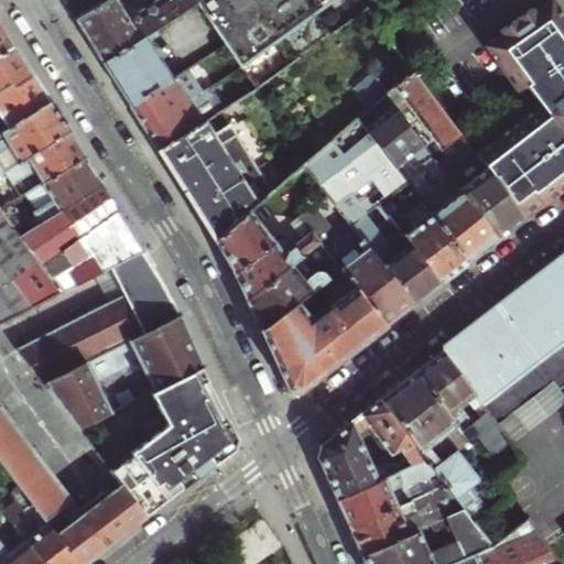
[(118,0),(106,0),(75,20),(80,30),(98,56),(102,63),(144,35),(197,0),(196,0),(155,0),(129,18),(118,0)]
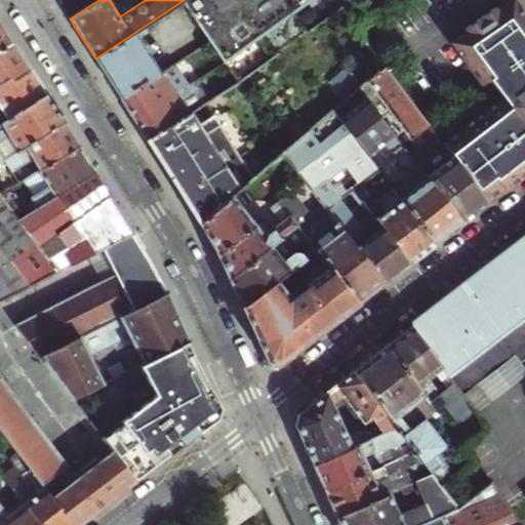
[(183,0),(184,0),(226,62),(311,0),(183,0)]
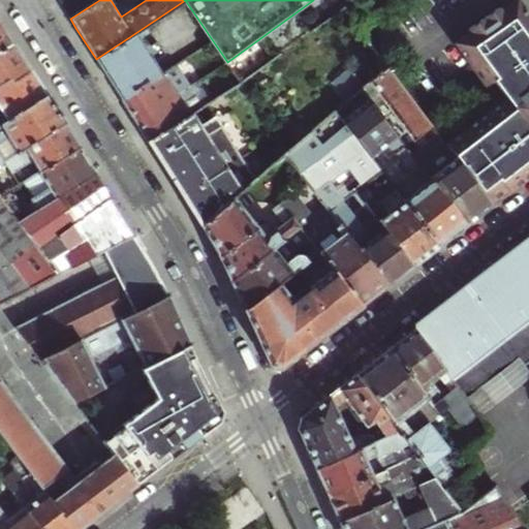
[(464,134),(448,146),(489,203),(500,194),(506,190),(508,193),(528,177),(528,17),(517,0),(516,0),(501,11),(517,32),(471,66),(487,88),(490,85),(502,102),(462,132),(464,134)]
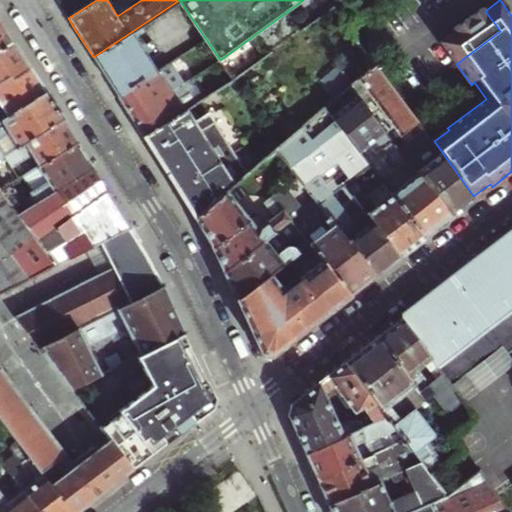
[(440,43),(456,64),(500,31),(485,11),(483,8),(454,30),(455,32),(440,43)]
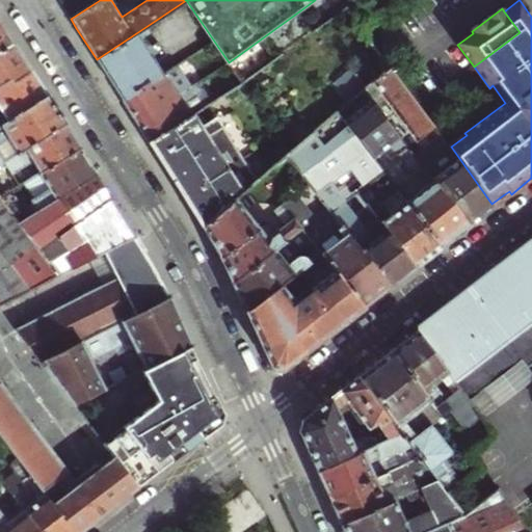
[(0,50),(11,44),(3,30),(0,24),(0,50)]
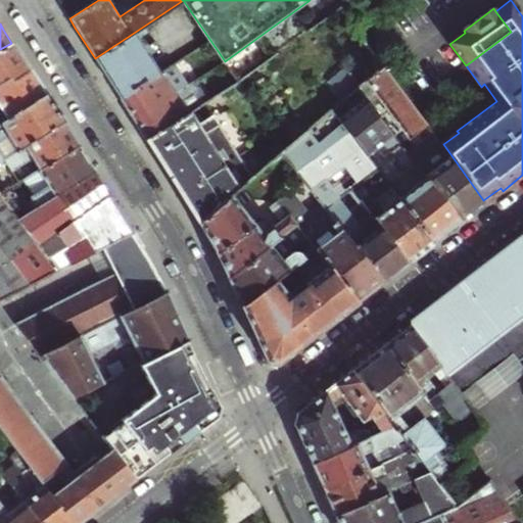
[(134,33),(95,58),(101,68),(107,79),(113,88),(119,97),(158,73),(134,33)]
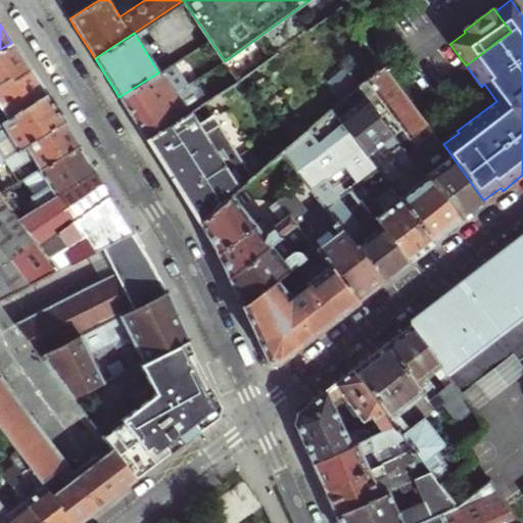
[(0,84),(28,67),(20,56),(11,43),(0,49),(0,84)]
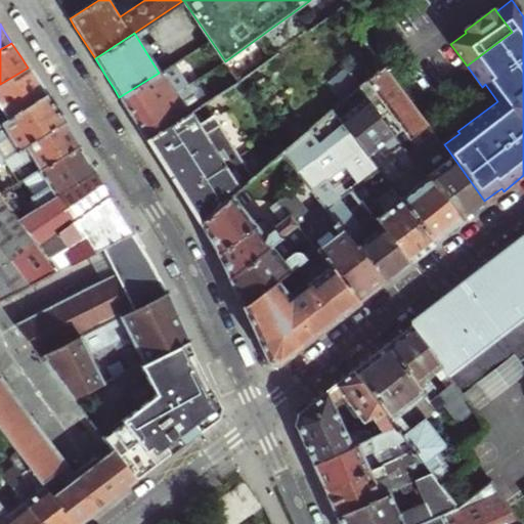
[(159,73),(119,97),(126,108),(133,120),(186,86),(173,63),(159,73)]
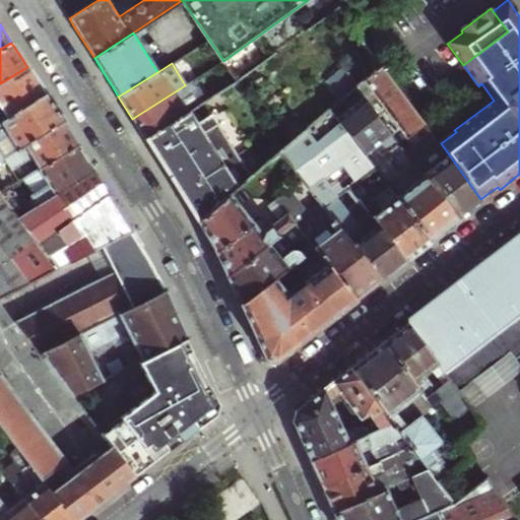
[(399,85),(384,64),(360,84),(363,88),(371,82),(382,98),(399,85)]
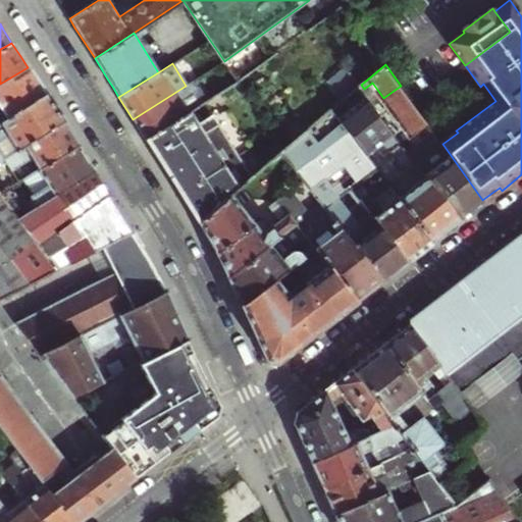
[(28,67),(0,84),(0,119),(43,93),(37,82),(28,67)]
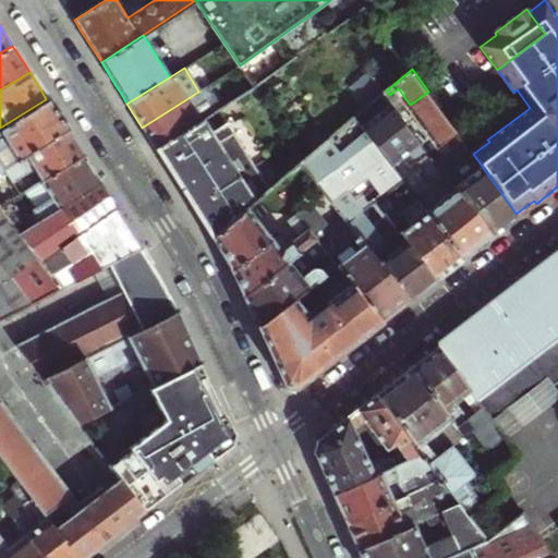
[(383,89),(374,75),(356,86),(366,100),(383,89)]
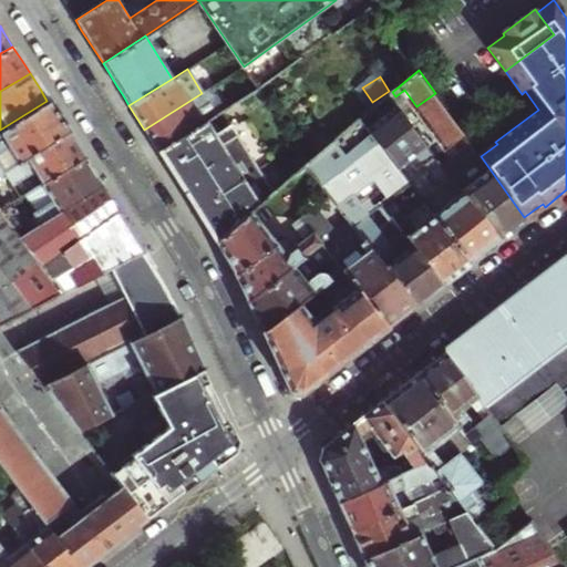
[(152,141),(158,152),(218,114),(224,111),(208,89),(202,93),(144,130),(152,141)]
